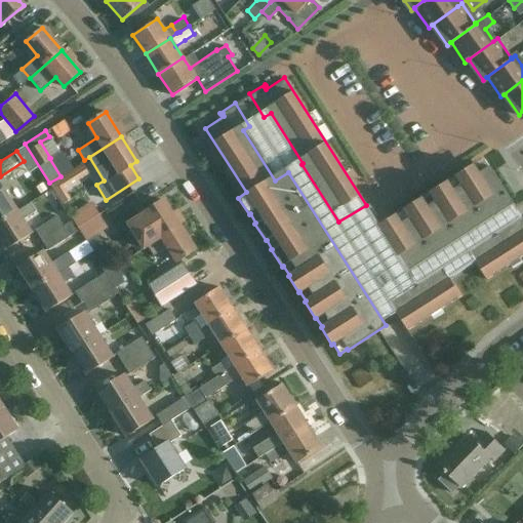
[(86,160),(61,176),(49,183),(54,192),(91,168),(86,160)]
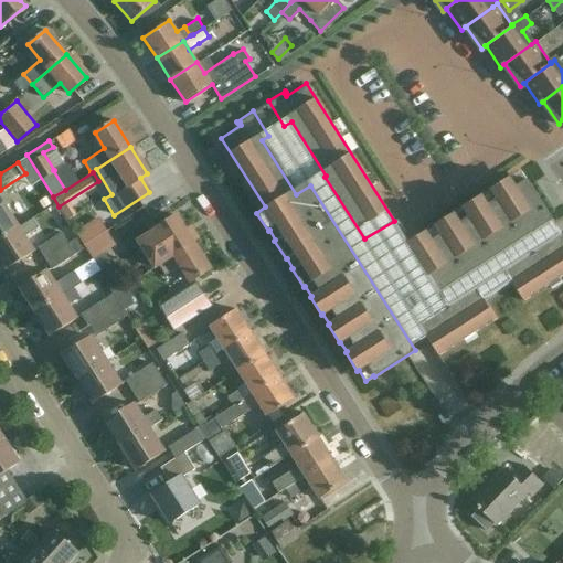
[(425,231),(407,242),(413,251),(404,257),(429,298),(553,220),(527,178),(514,186),(509,178),(491,189),(497,198),(487,204),(481,194),(463,206),(469,215),(459,222),(453,212),(435,224),(441,233),(432,240),(425,231)]
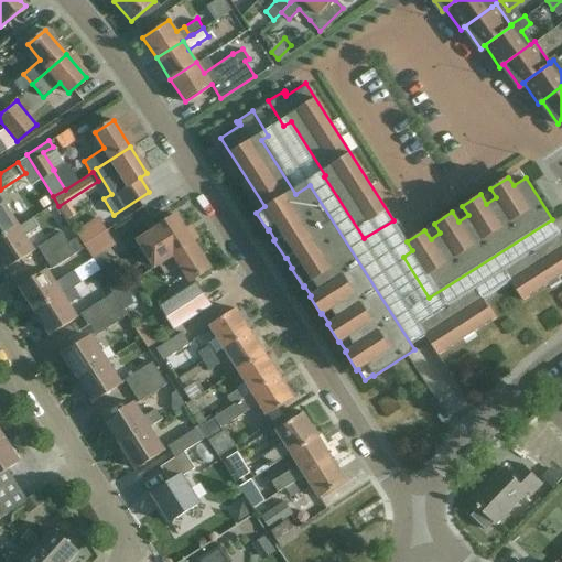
[(0,238),(19,226),(0,195),(0,238)]
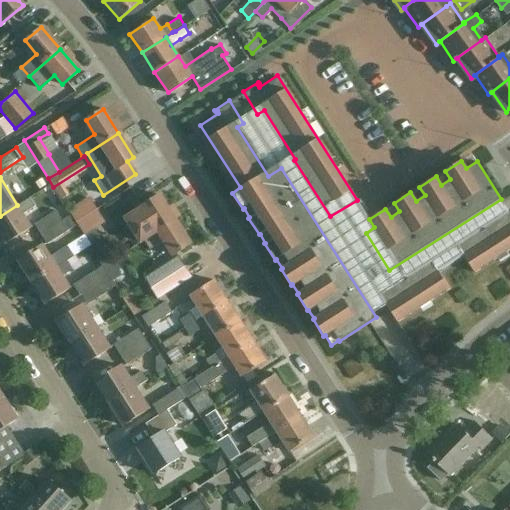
[(90,194),(68,208),(75,219),(92,208),(97,205),(90,194)]
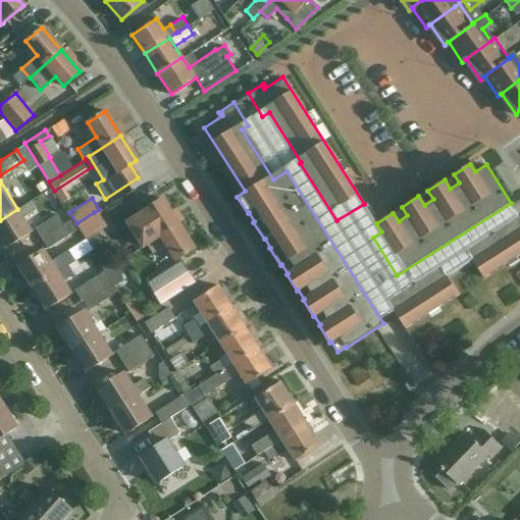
[(130,220),(140,236),(146,245),(177,224),(162,200),(144,211),(130,220)]
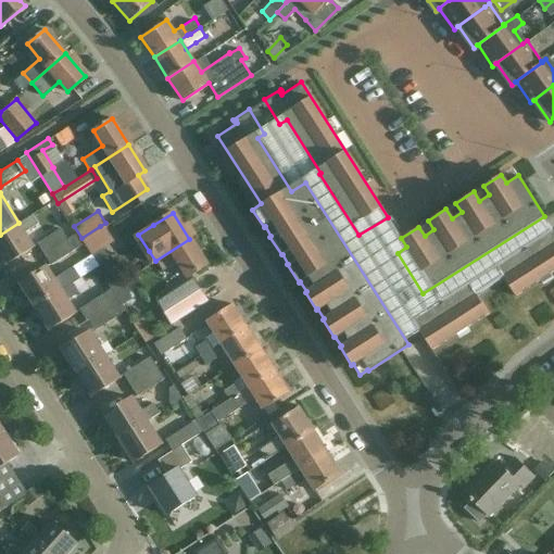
[(32,214),(19,223),(24,230),(37,223),(32,214)]
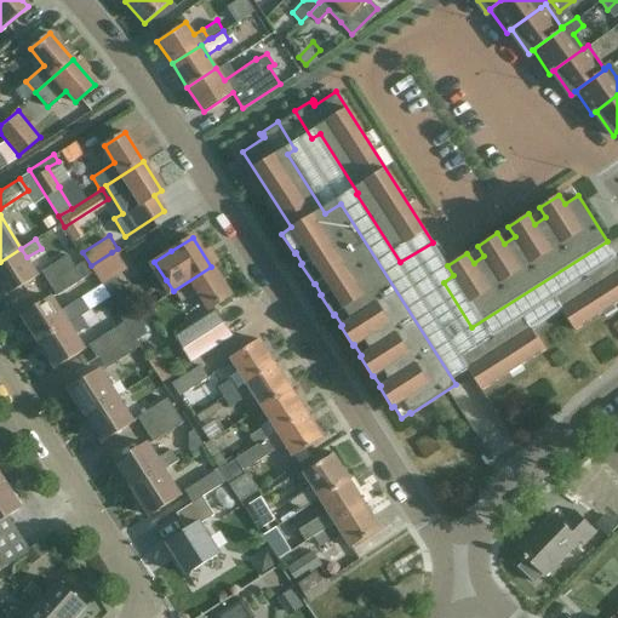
[(75,247),(67,252),(68,253),(75,265),(84,259),(75,247)]
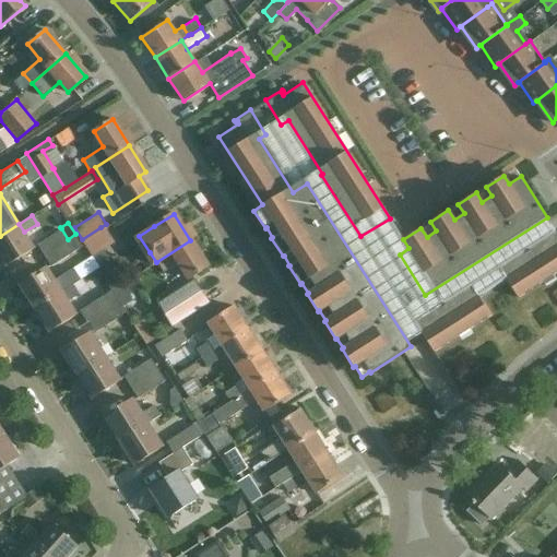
[(19,224),(0,236),(0,253),(7,265),(34,248),(24,232),(19,224)]
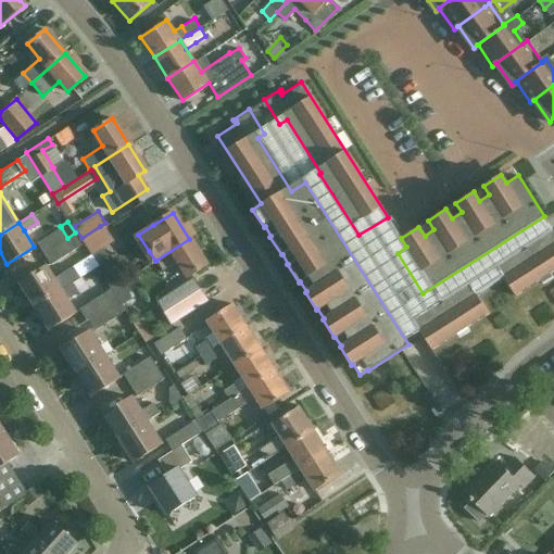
[(100,226),(82,238),(89,250),(108,238),(100,226)]
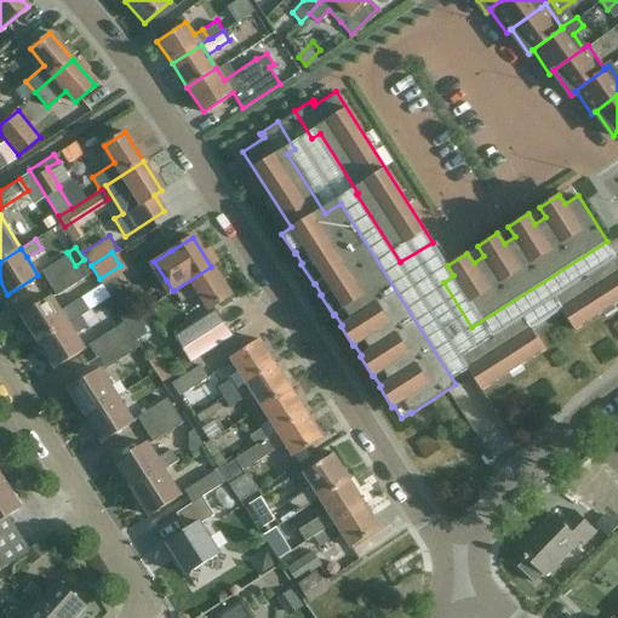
[(84,259),(75,265),(68,253),(41,270),(50,284),(84,261),(84,259)]
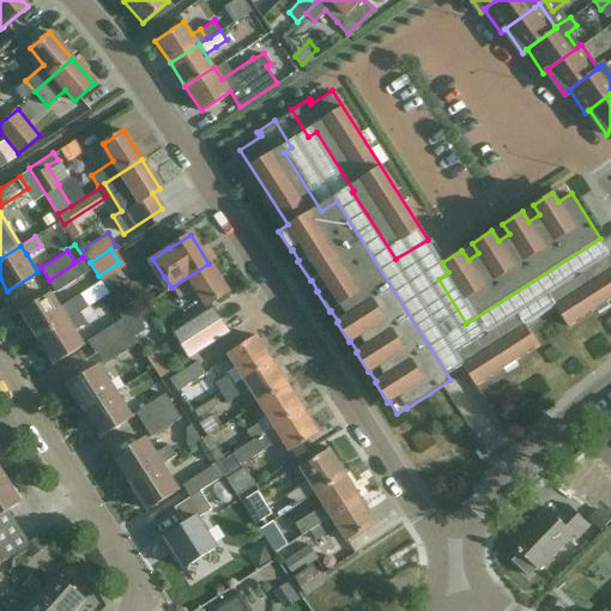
[(610,255),(610,253),(609,254),(546,292),(568,326),(610,297),(610,255)]
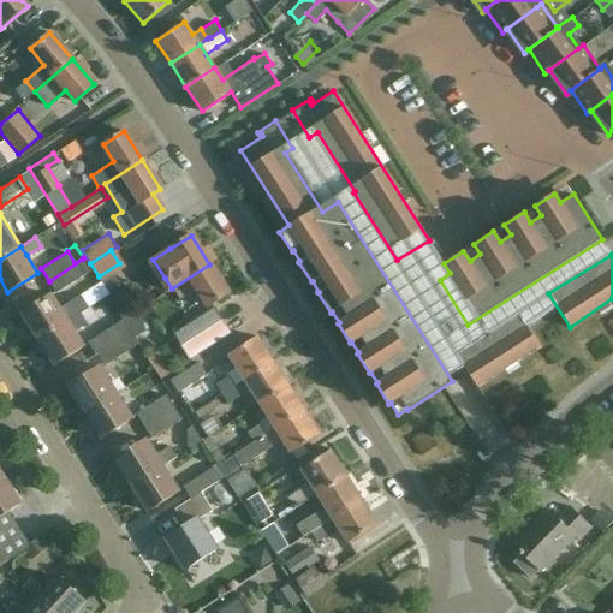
[(83,259),(49,281),(57,292),(90,271),(83,259)]
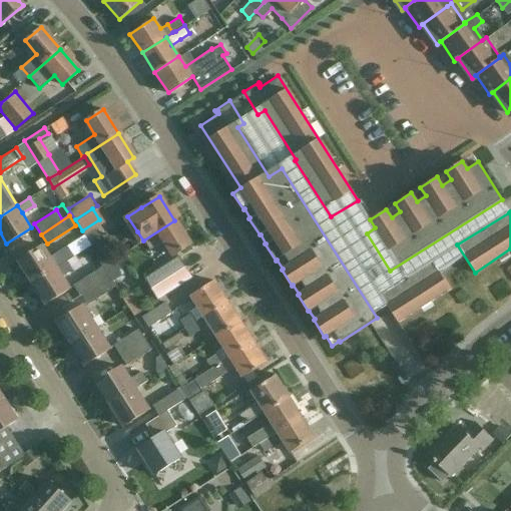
[(174,220),(143,240),(149,249),(163,240),(171,254),(188,243),(174,220)]
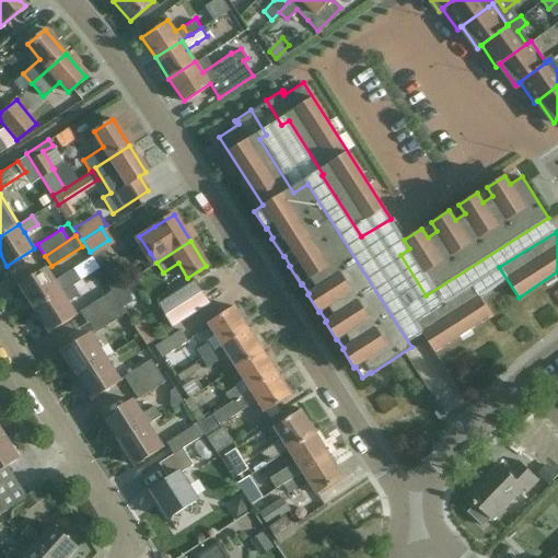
[(88,272),(96,267),(91,258),(86,260),(90,265),(84,268),(88,272)]
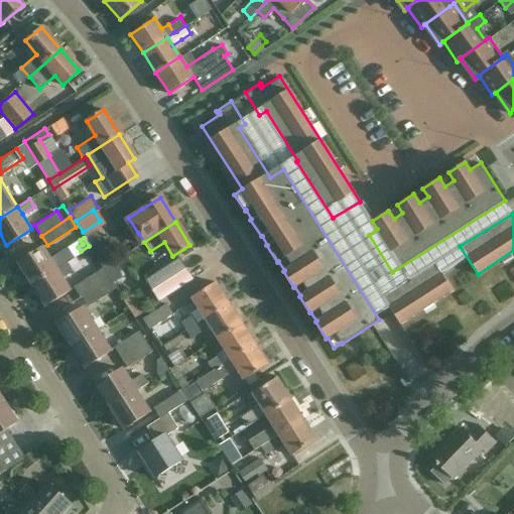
[(17,262),(32,285),(56,269),(56,267),(74,256),(67,246),(49,257),(42,247),(17,262)]
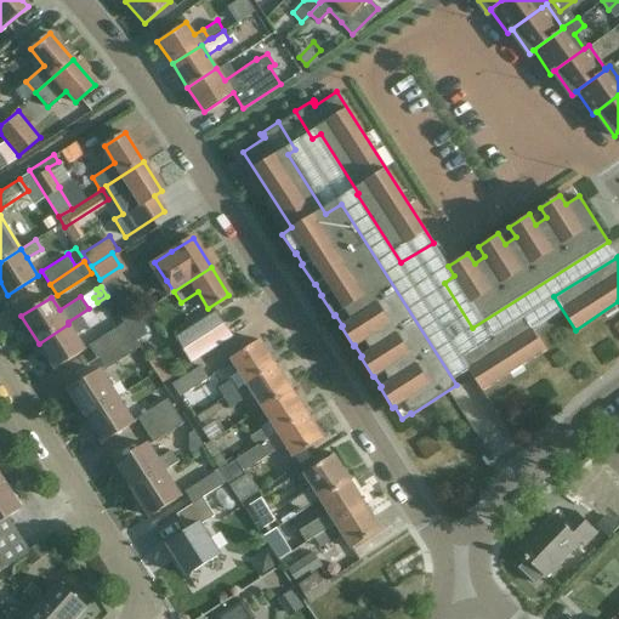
[(131,301),(117,311),(124,322),(125,323),(140,313),(131,301)]
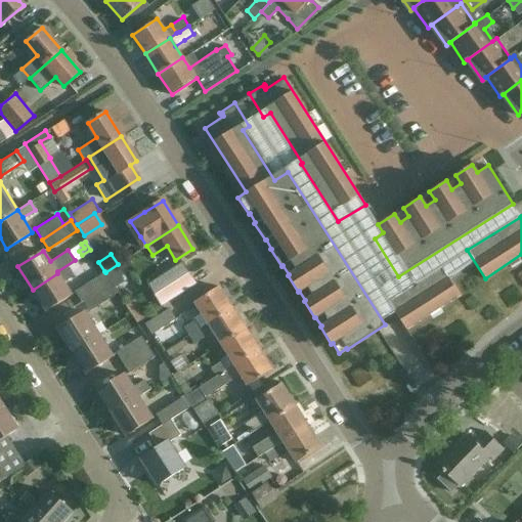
[(161,304),(194,281),(181,261),(147,284),(161,304)]
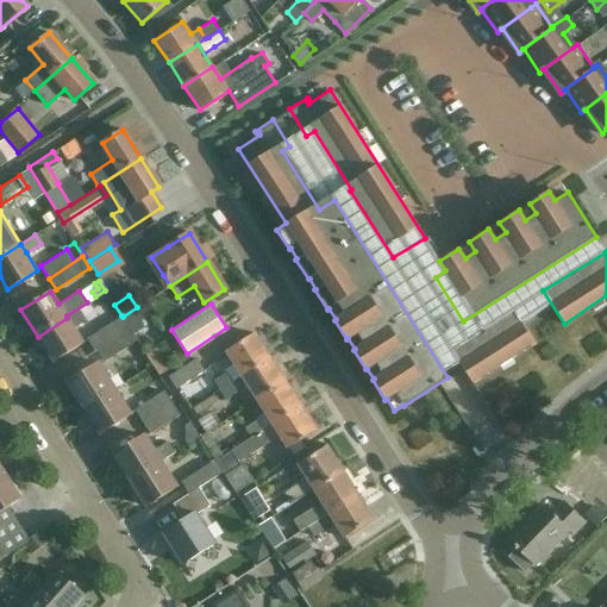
[(137,307),(123,317),(127,326),(142,317),(137,307)]
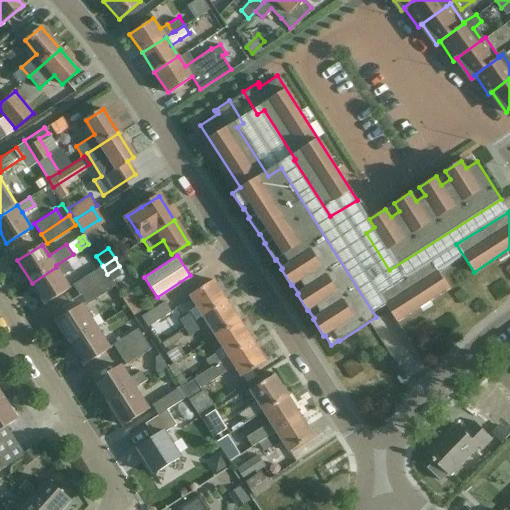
[(56,267),(32,283),(45,304),(70,288),(61,274),(70,268),(65,259),(56,265),(56,267)]
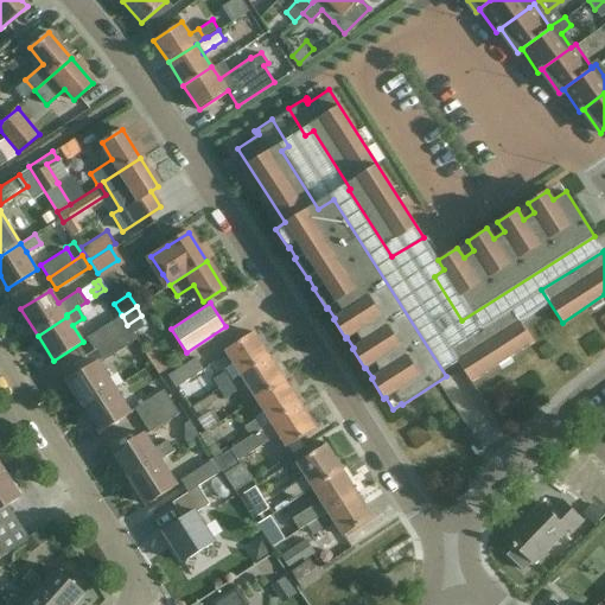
[(533,341),(520,322),(513,309),(450,348),(471,381),(533,341)]
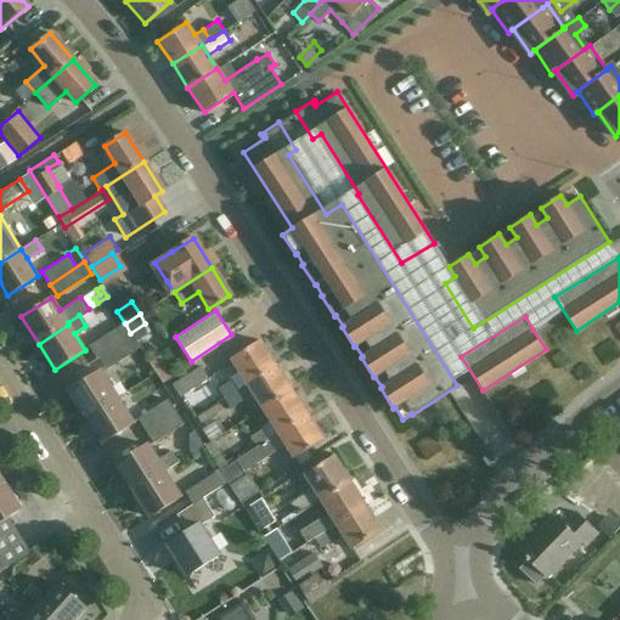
[(96,359),(99,356),(123,341),(122,338),(130,333),(125,323),(124,322),(114,327),(116,328),(88,345),(96,359)]
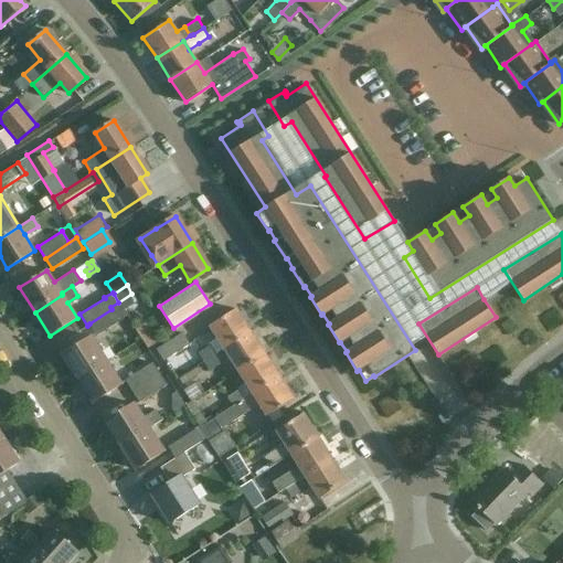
[(117,306),(112,309),(89,324),(96,335),(124,317),(117,306)]
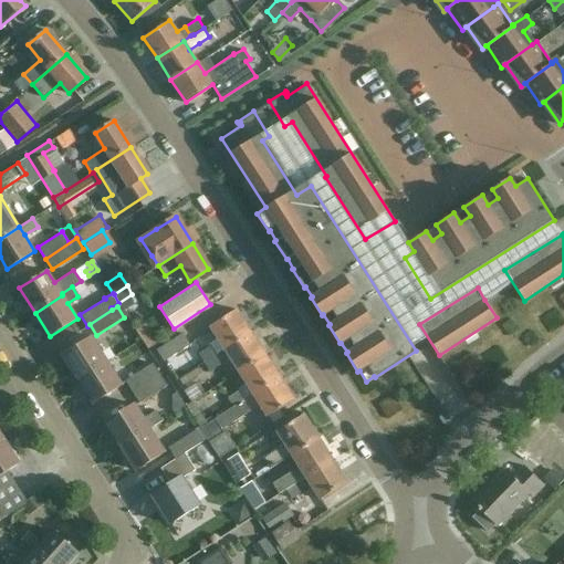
[(197,352),(204,361),(249,331),(235,309),(209,325),(216,337),(208,343),(209,344),(197,352)]
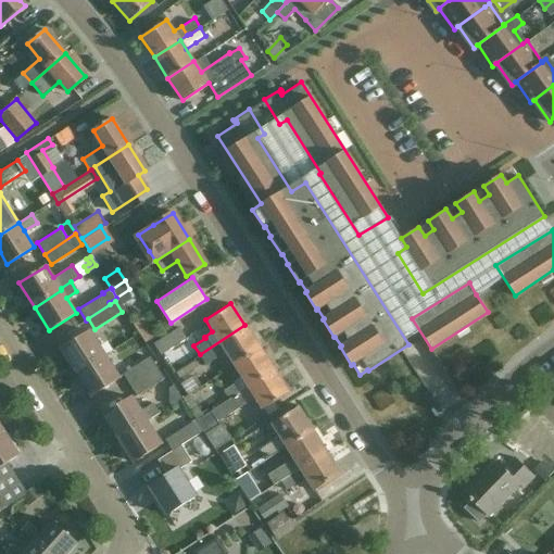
[(139,318),(131,323),(142,339),(143,338),(149,334),(139,318)]
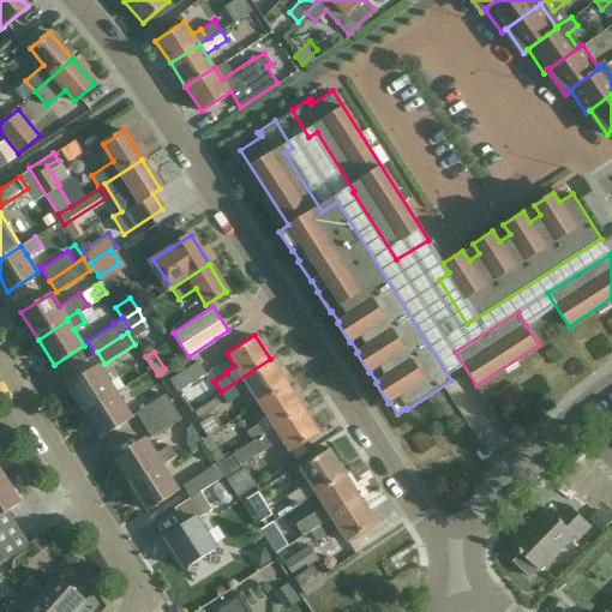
[(249,388),(258,403),(287,384),(270,359),(221,391),(228,402),(249,388)]
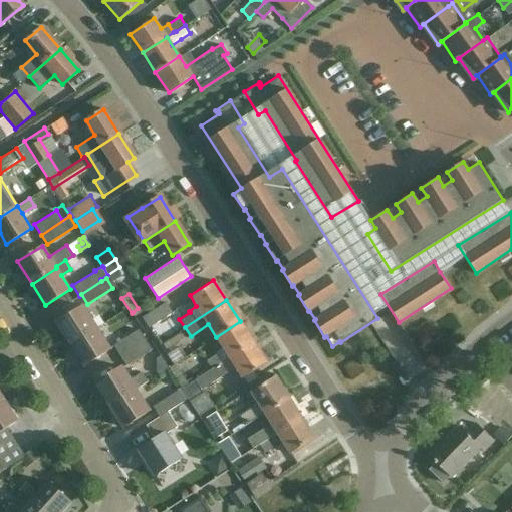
[(147,327),(171,312),(165,302),(141,317),(147,327)]
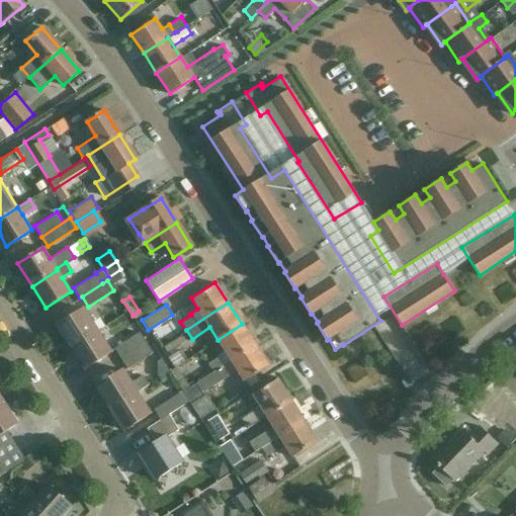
[(58,326),(71,347),(97,330),(84,309),(58,326)]
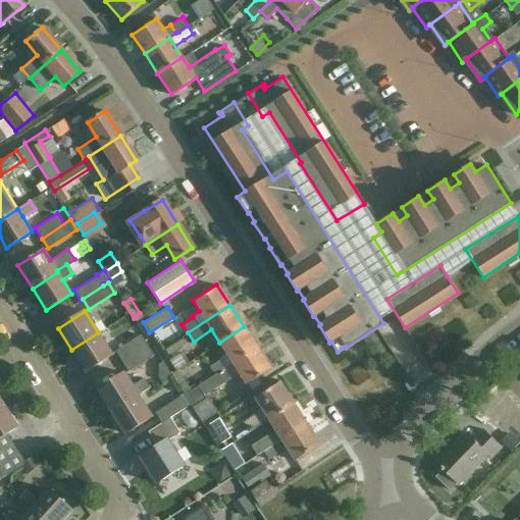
[(225,352),(217,357),(218,359),(224,367),(232,363),(256,347),(244,326),(219,343),(225,352)]
